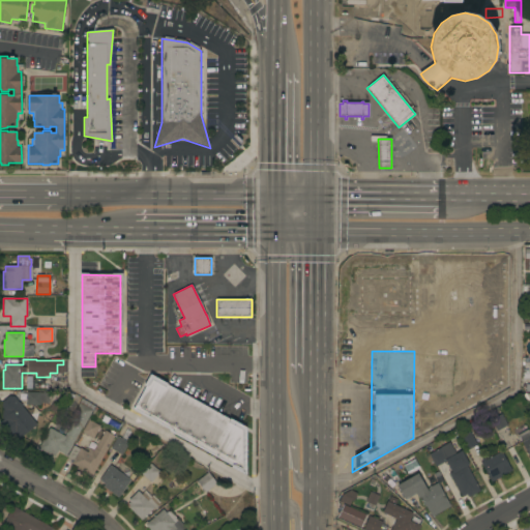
[(26,392),(39,392),(49,393),(49,404),(47,404),(47,405),(45,405),(45,403),(40,403),(40,405),(26,405),(26,392)]
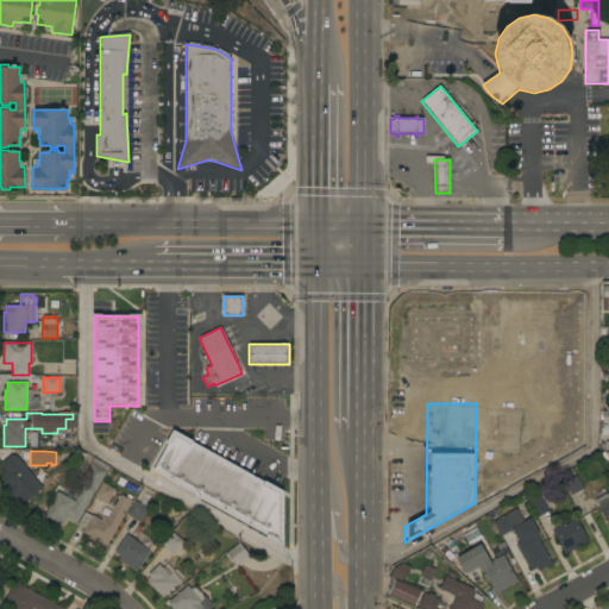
[(108,466),(95,491),(80,483),(85,476),(70,468),(77,456),(90,463),(94,458),(108,466)]
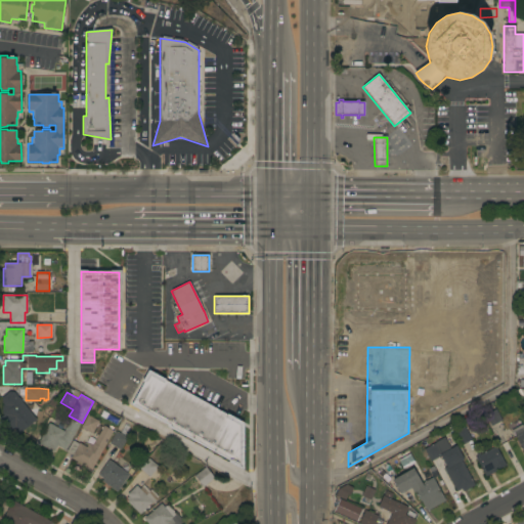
[(184,396),(184,425),(164,425),(164,396),(184,396)]
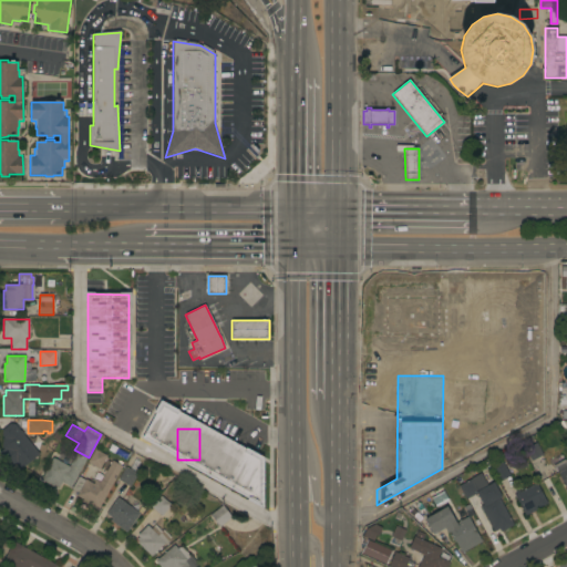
[(39,455),(21,470),(9,453),(11,452),(6,445),(21,433),(39,455)]
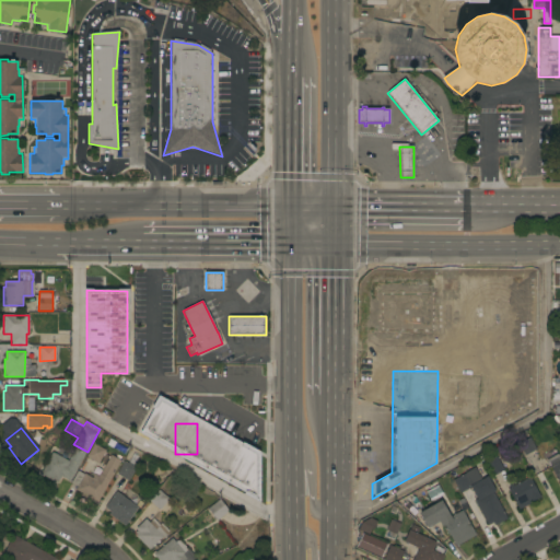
[(525,455),(516,440),(528,434),(536,450),(525,455)]
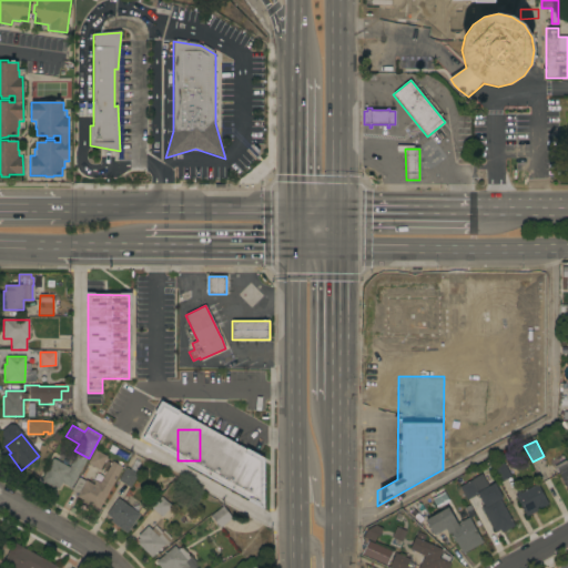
[(107,456),(100,469),(88,463),(95,450),(107,456)]
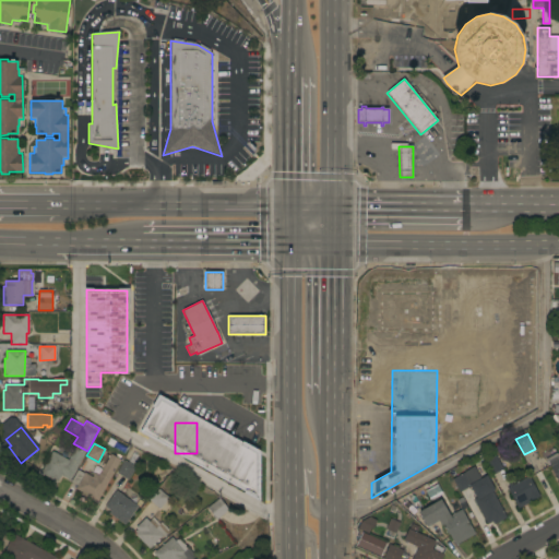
[(70,480),(61,475),(60,477),(58,480),(54,477),(52,479),(44,475),(44,476),(38,474),(42,470),(43,470),(44,466),(43,465),(44,463),(46,464),(52,451),(61,456),(63,452),(69,454),(67,459),(68,460),(73,450),(83,455),(70,480)]
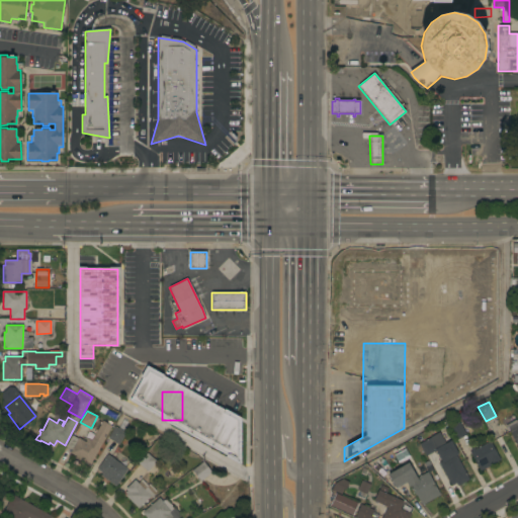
[(458,420),(466,435),(455,441),(448,426),(458,420)]
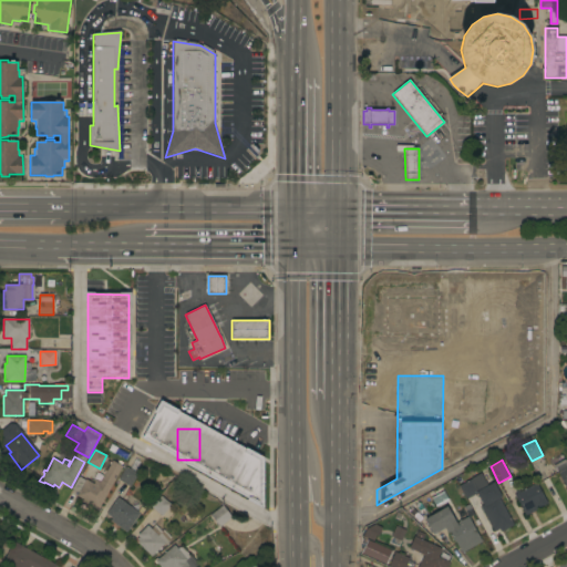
[(566,492),(554,465),(559,462),(565,460),(566,463),(566,492)]
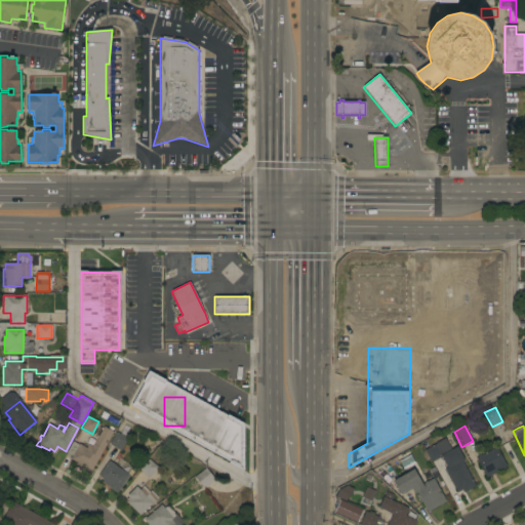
[(90,472),(76,463),(77,462),(71,459),(73,456),(67,453),(73,441),(79,445),(79,444),(86,448),(87,446),(86,445),(87,443),(92,446),(104,427),(113,432),(90,472)]
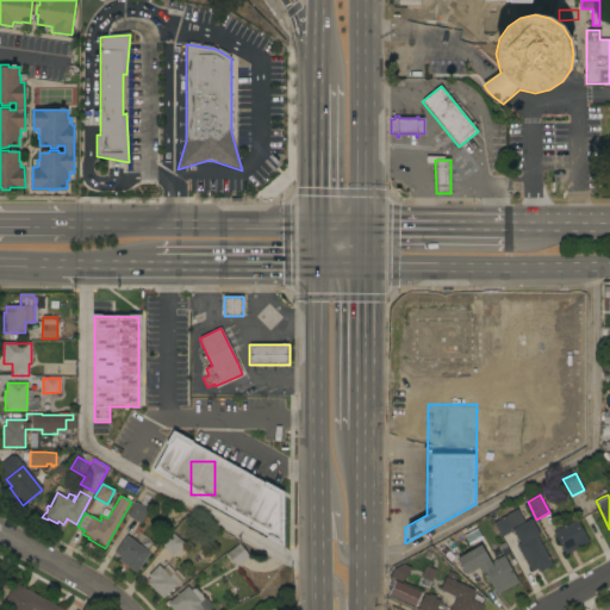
[(136,502),(148,510),(141,524),(128,516),(136,502)]
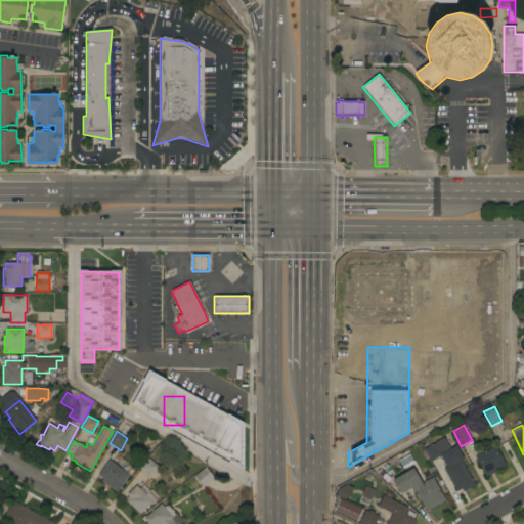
[(451,450),(441,456),(432,461),(437,471),(432,473),(426,462),(429,460),(424,449),(444,438),(451,449),(451,450)]
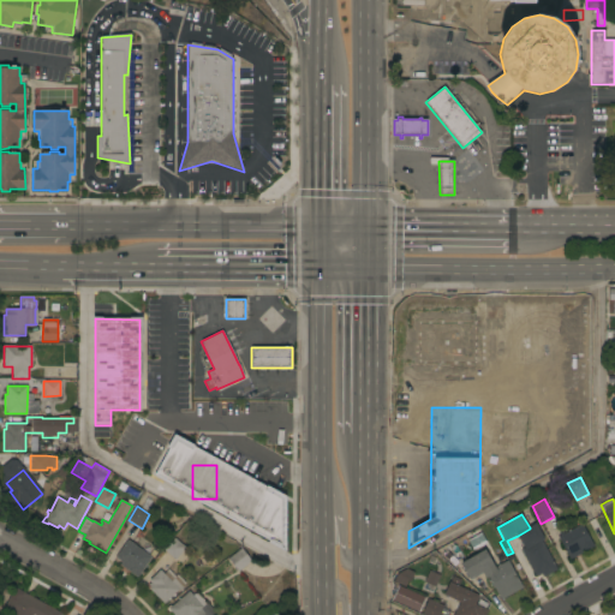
[(557,569),(543,577),(542,573),(536,577),(523,553),(521,550),(525,548),(518,536),(530,529),(530,527),(537,524),(547,539),(542,542),(557,569)]
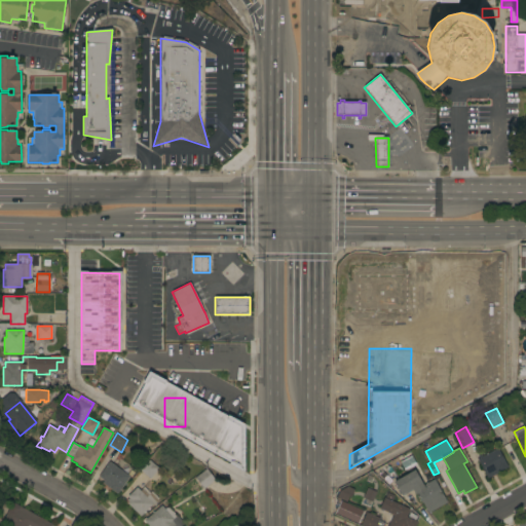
[(509,467),(488,479),(477,459),(479,457),(478,455),(481,454),(483,457),(497,449),(509,467)]
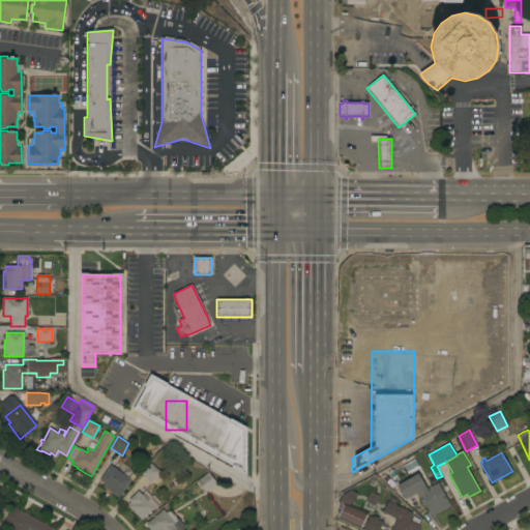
[(142,474),(150,464),(159,472),(151,482),(142,474)]
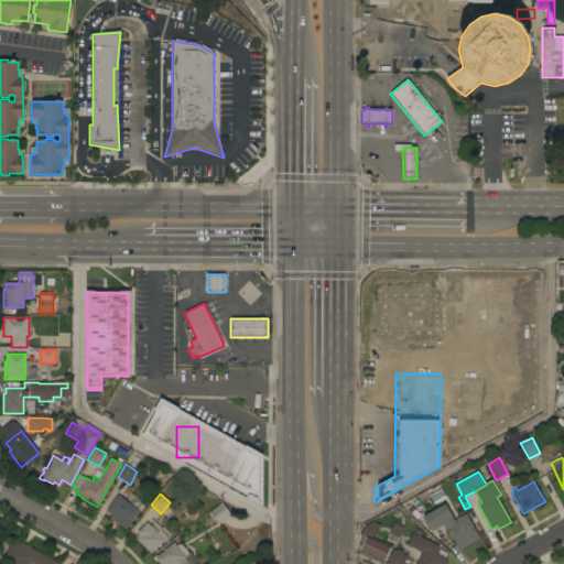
[(139,511),(126,530),(104,513),(117,495),(139,511)]
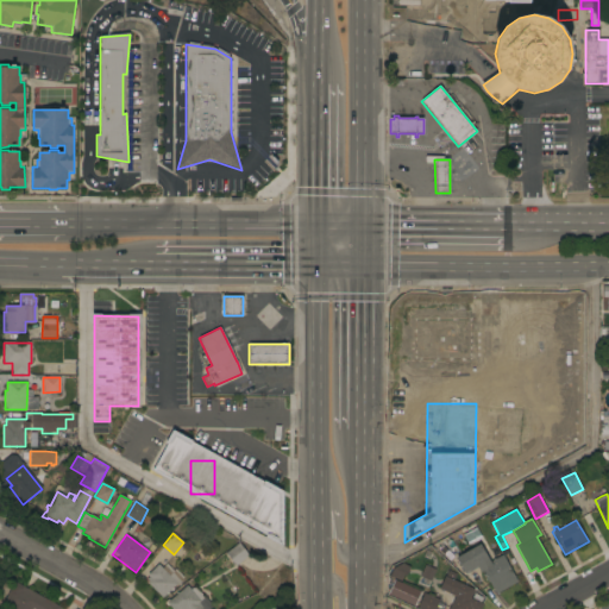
[(239,542),(249,556),(236,566),(226,553),(239,542)]
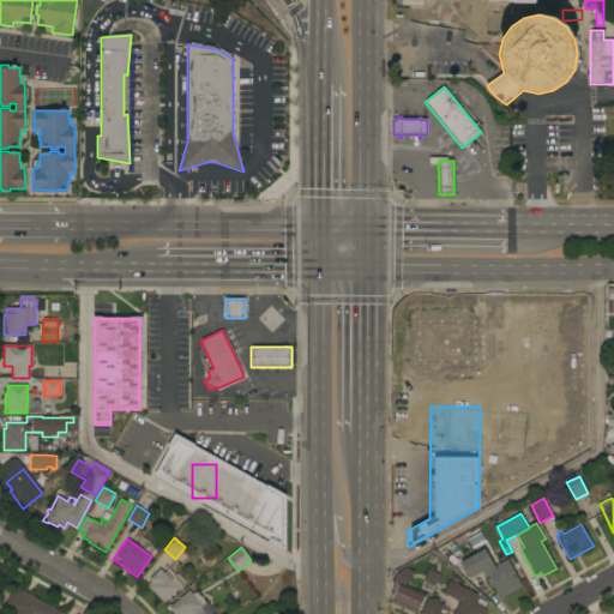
[(501,599),(488,576),(485,577),(482,572),(470,579),(469,578),(459,563),(485,548),(494,566),(506,559),(522,587),(501,599)]
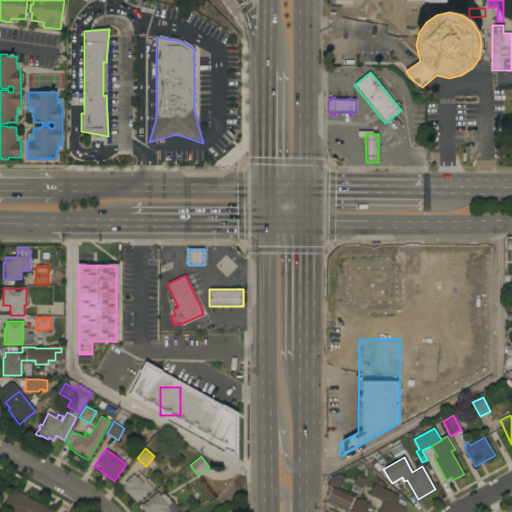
[(124,490),(125,488),(124,487),(126,485),(124,483),(133,474),(137,478),(138,476),(140,474),(146,480),(148,478),(155,485),(153,487),(154,488),(150,492),(149,491),(145,494),(146,495),(145,497),(143,496),(137,503),(124,490)]
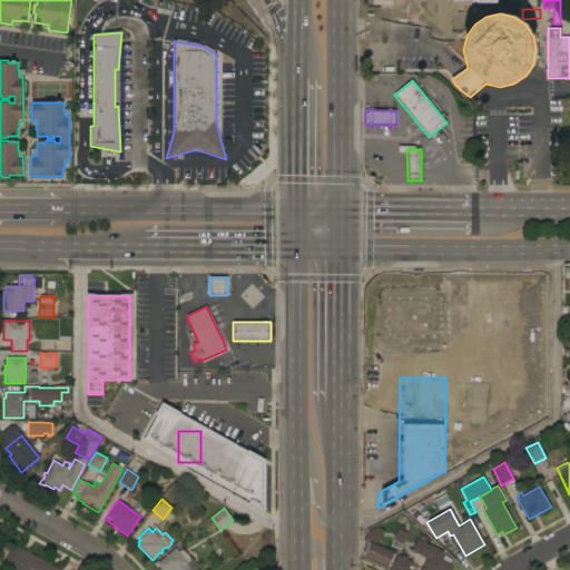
[(444,551),(441,560),(452,566),(450,569),(419,569),(425,558),(411,551),(416,539),(444,551)]
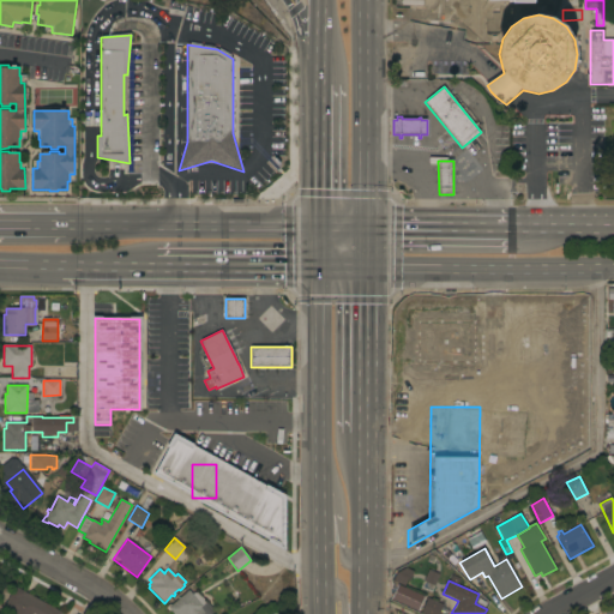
[(11,613),(5,611),(2,613),(0,613),(0,607),(2,602),(8,606),(16,590),(60,613),(59,613),(11,613)]
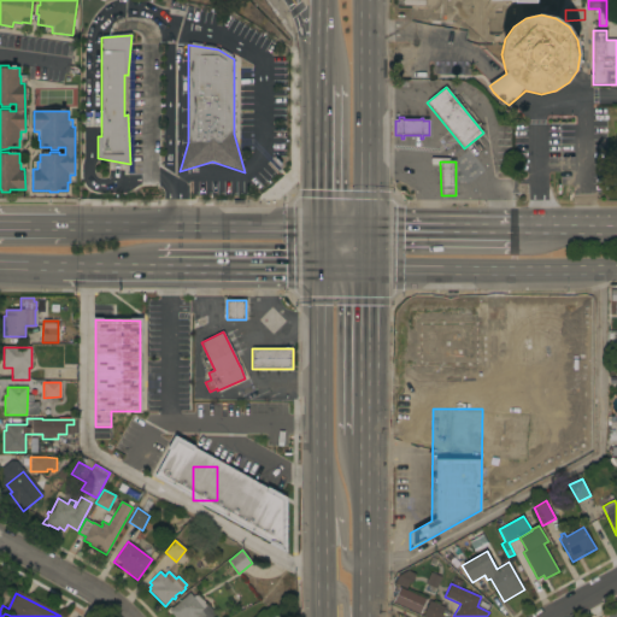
[(175,616),(171,613),(170,615),(166,610),(171,607),(172,609),(189,593),(194,598),(198,594),(207,605),(216,615),(212,616),(175,616)]
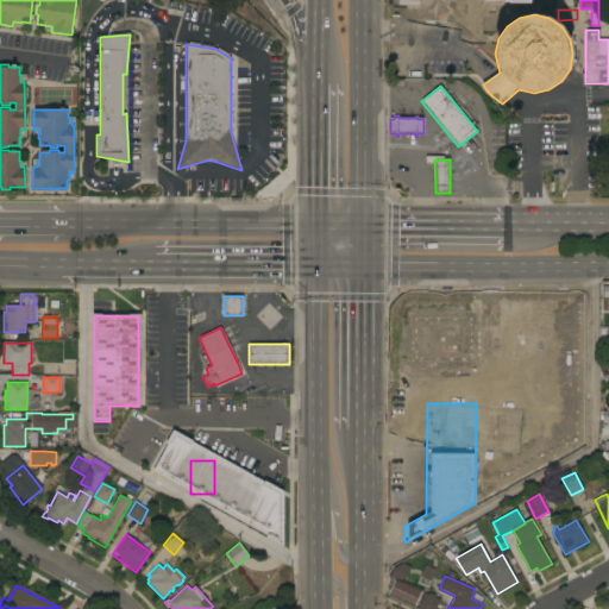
[(439,600),(438,603),(439,603),(438,607),(437,607),(434,608),(420,608),(418,608),(425,592),(439,600)]
